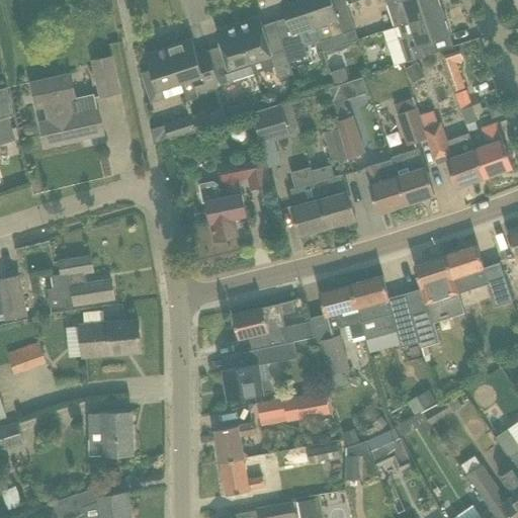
[(290,28),(278,32),(287,62),(307,56),(304,47),(309,45),(320,40),(315,25),(306,0),(282,0),(281,1),(290,28)]
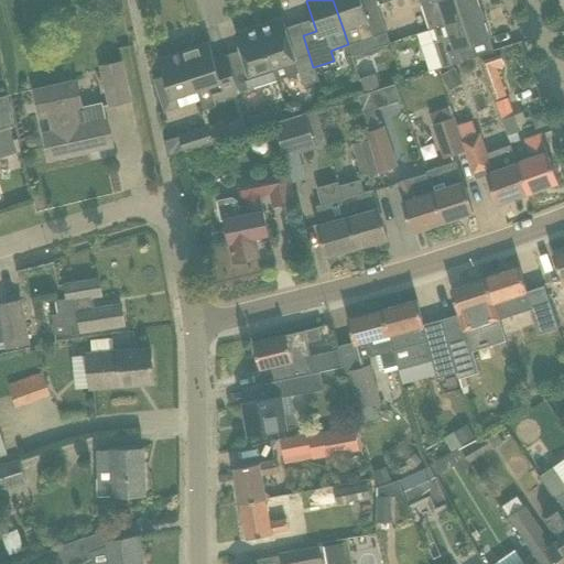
[(361,0),(333,0),(343,28),(348,44),(387,33),(378,8),(366,12),(361,0)]
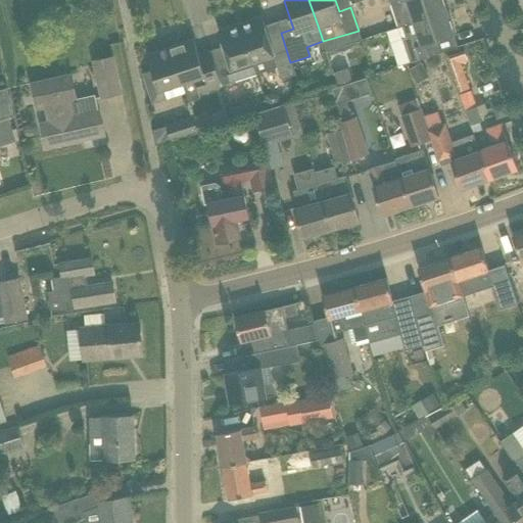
[(389,0),(398,28),(414,22),(446,11),(442,0),(389,0)]
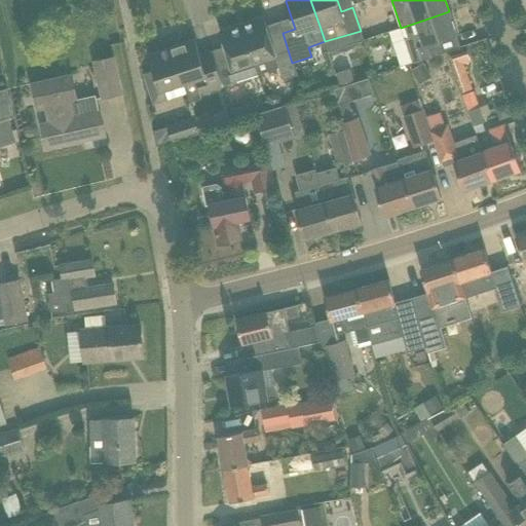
[(412,63),(424,59),(437,54),(434,43),(457,35),(449,11),(416,23),(401,28),(405,39),(412,63)]
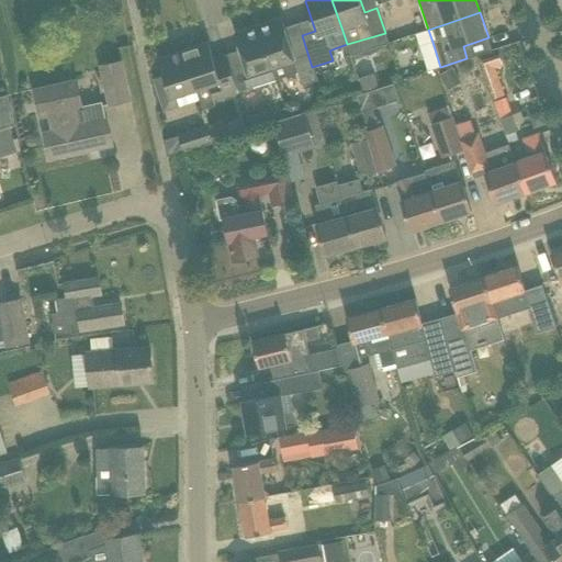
[(281,18),(258,25),(276,79),(312,67),(302,35),(289,40),(281,18)]
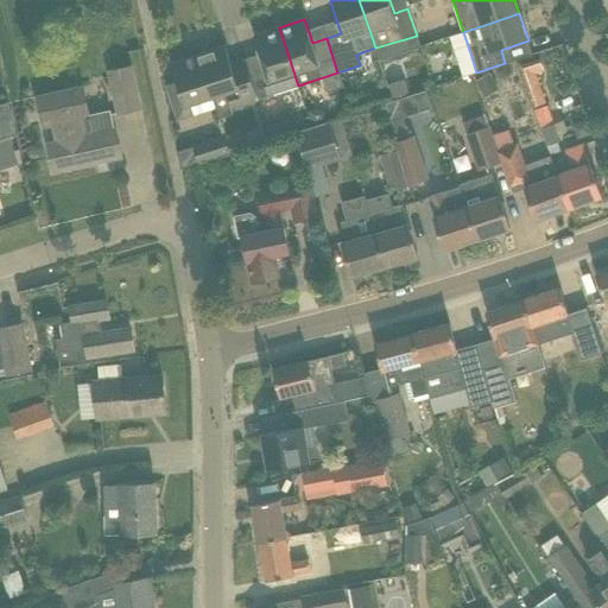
[(261,59),(247,64),(258,99),(298,86),(279,27),(253,36),(261,59)]
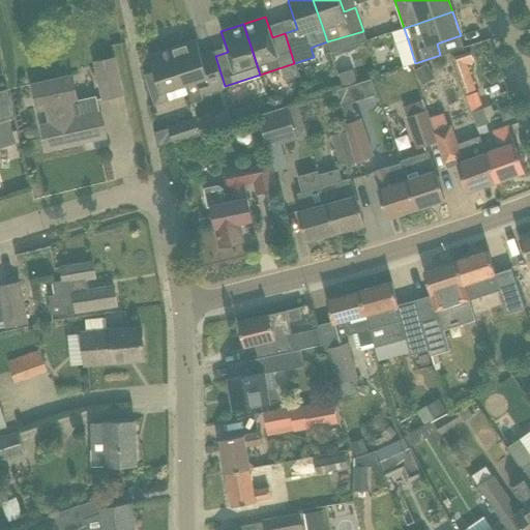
[(225,86),(215,56),(213,51),(201,55),(196,39),(172,48),(184,85),(197,81),(201,94),(225,86)]
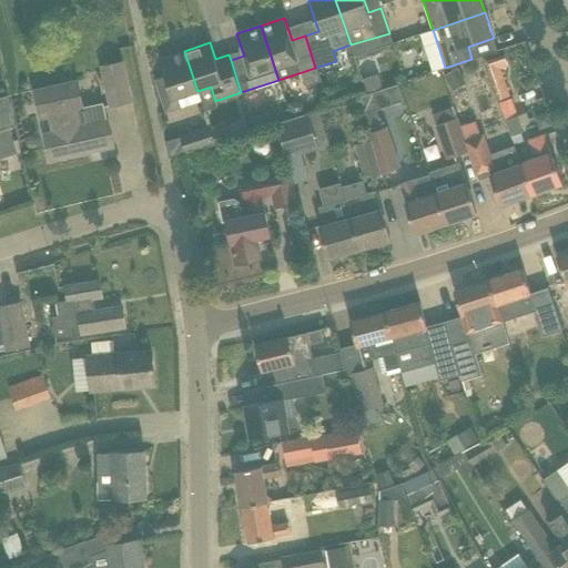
[(166,112),(181,108),(178,98),(198,91),(184,51),(160,59),(165,75),(155,79),(166,112)]
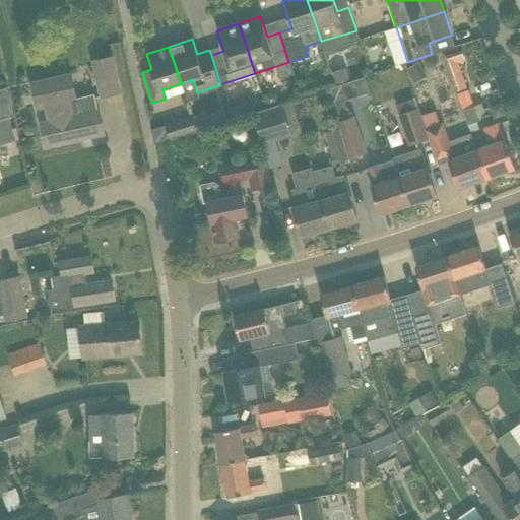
[(456,90),(466,87),(457,63),(464,60),(461,52),(444,57),(456,90)]
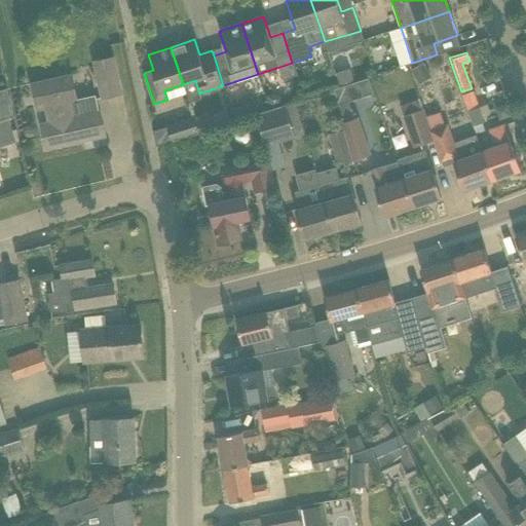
[(101,98),(121,94),(113,58),(94,62),(101,98)]
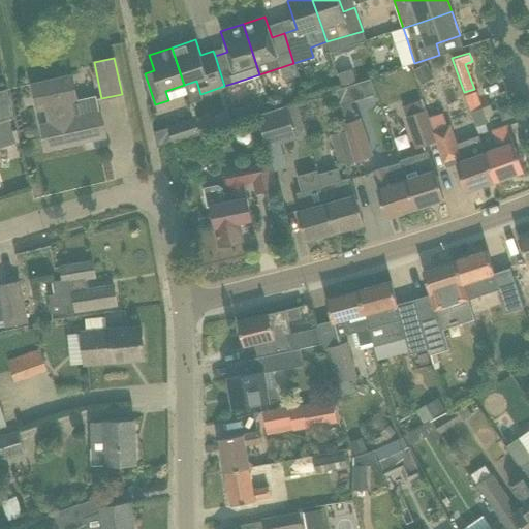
[(435,78),(426,63),(414,70),(423,85),(435,78)]
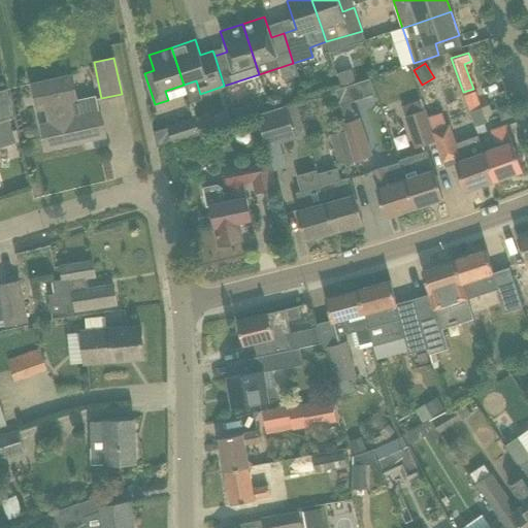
[(337,74),(341,87),(355,83),(351,70),(337,74)]
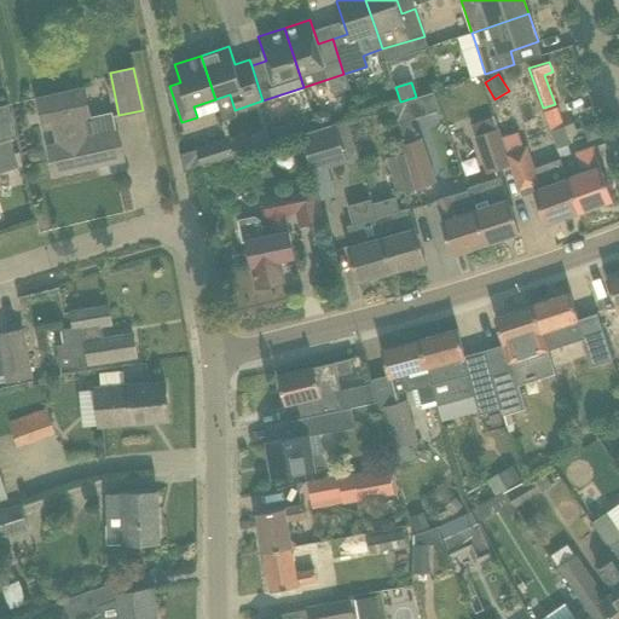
[(117,131),(116,131),(113,115),(91,119),(84,88),(38,98),(44,129),(53,127),(57,144),(47,146),(55,175),(125,160),(117,131)]
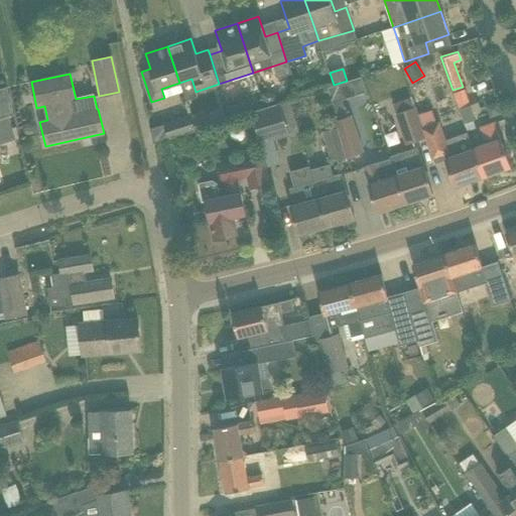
[(0,89),(0,118),(13,114),(7,87),(0,89)]
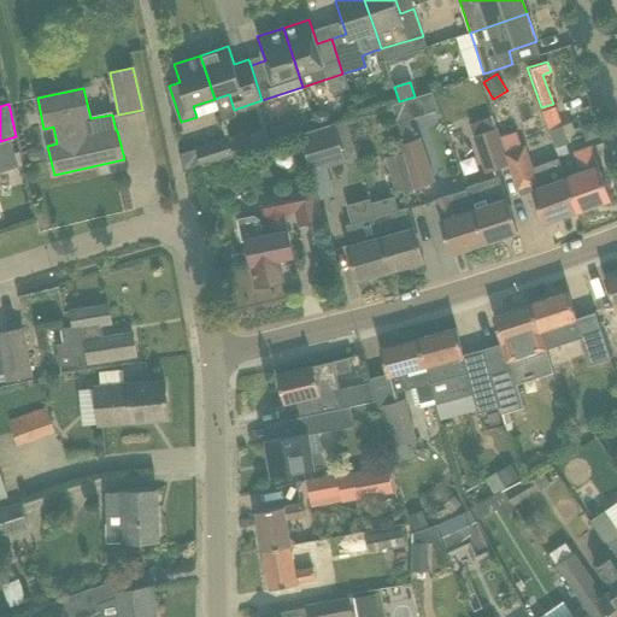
[(541,112),(554,148),(569,144),(556,107),(541,112)]
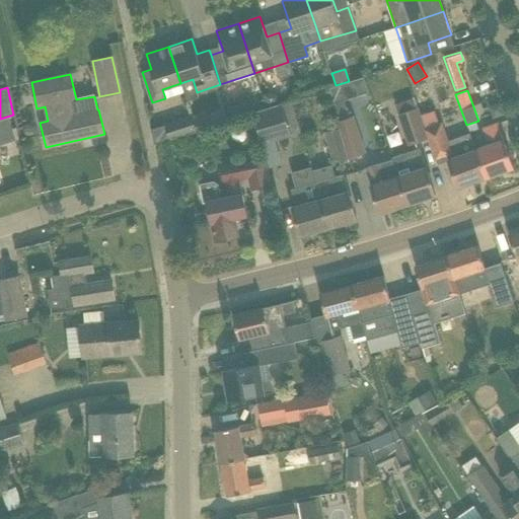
[(266,108),(278,104),(276,98),(269,93),(262,95),(266,108)]
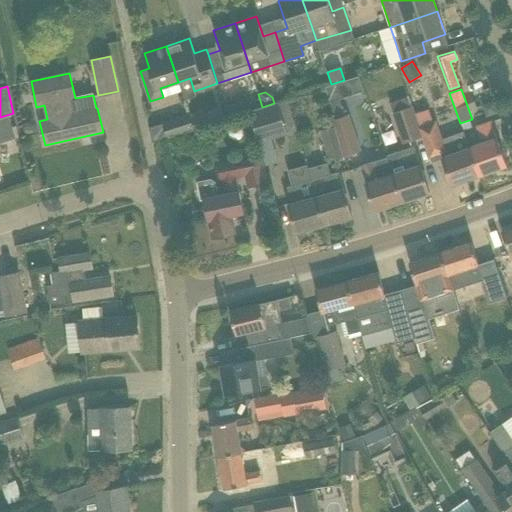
[(258,143),(287,135),(282,114),(290,112),(286,99),(274,103),(262,107),(249,112),(258,143)]
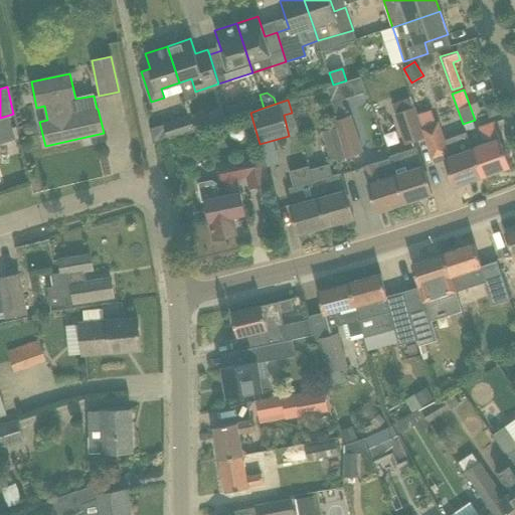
[(500,114),(496,102),(485,106),(489,118),(500,114)]
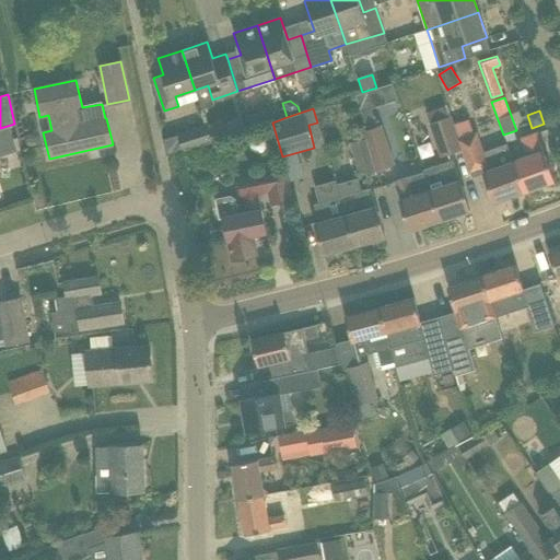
[(440,158),(462,150),(458,139),(453,126),(454,125),(452,116),(428,124),(440,158)]
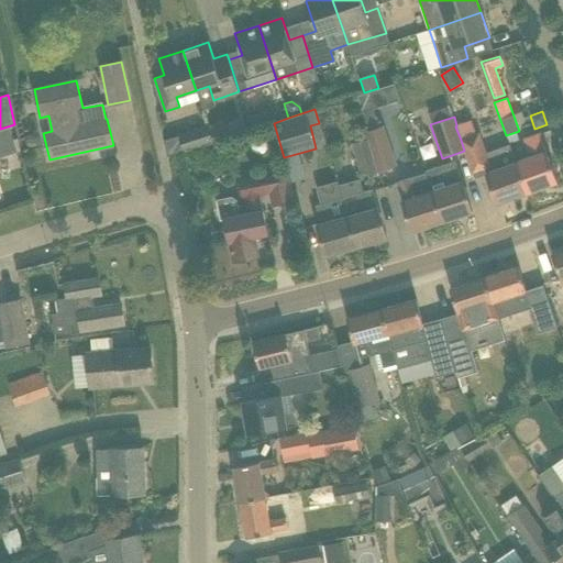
[(208,127),(212,142),(227,138),(221,122),(208,127)]
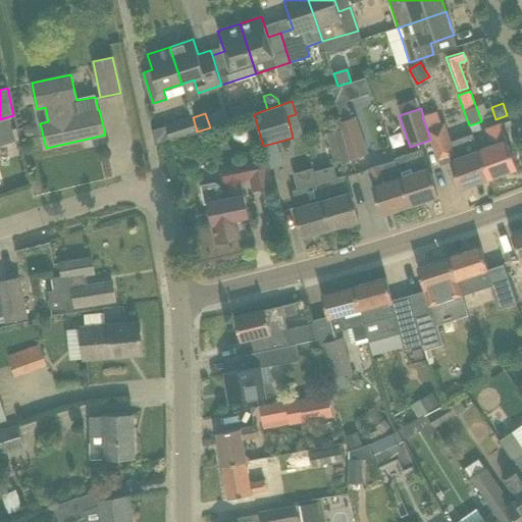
[(193,117),(185,119),(165,125),(170,141),(190,135),(197,132),(193,117)]
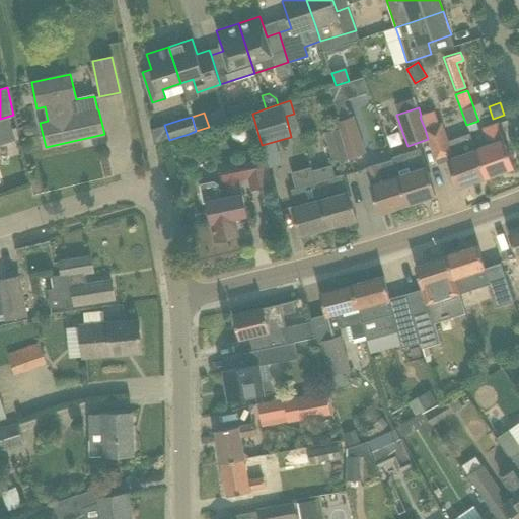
[(353,117),(338,121),(340,128),(348,157),(365,151),(353,117)]
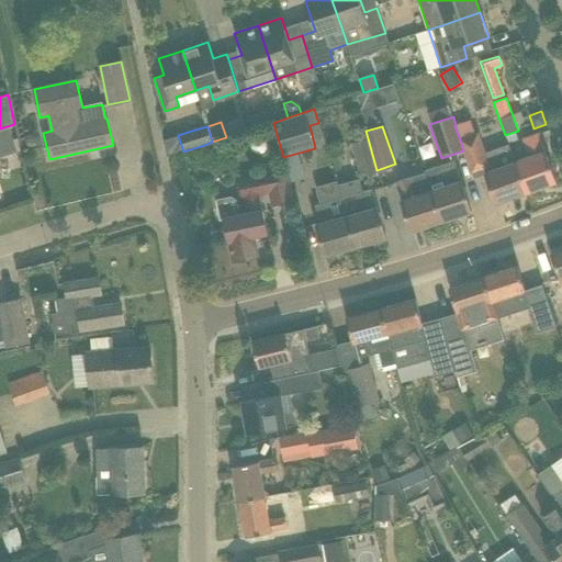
[(460,139),(463,150),(471,170),(483,166),(496,203),(526,192),(515,161),(508,144),(485,153),(478,133),(475,134),(460,139)]
